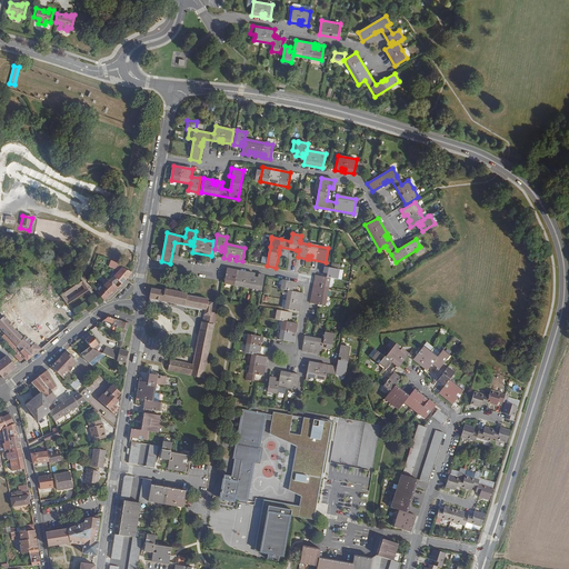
[(421,245),(419,246),(420,247),(416,250),(419,255),(425,250),(421,245)]
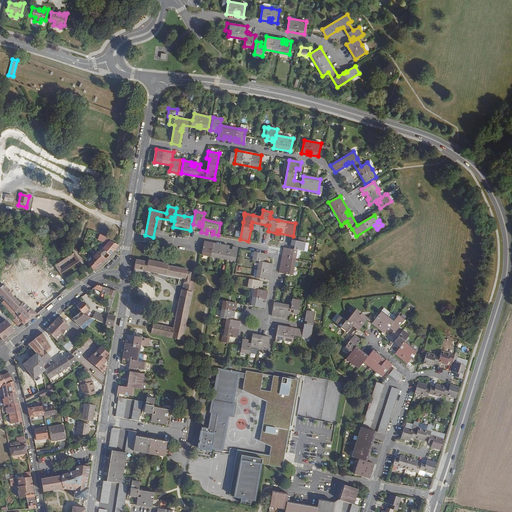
[(114,251),(119,245),(110,240),(111,239),(100,234),(99,238),(104,240),(104,239),(107,240),(106,242),(107,243),(106,244),(110,247),(110,248),(114,251)]
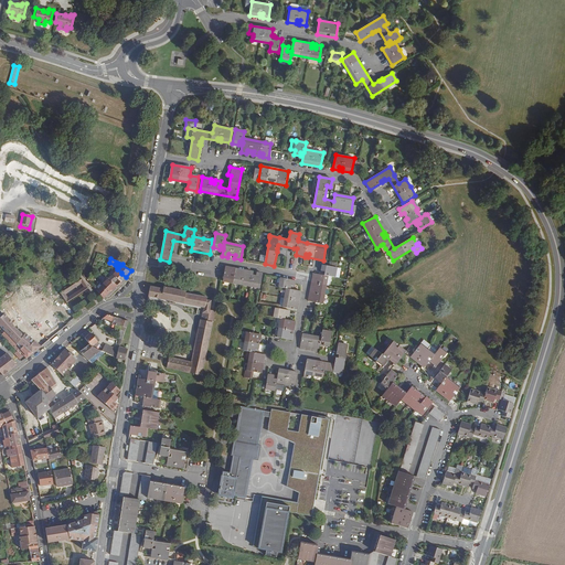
[(328,276),(331,276),(336,277),(337,267),(322,265),(321,275),(313,274),(313,275),(309,301),(322,304),(326,285),(328,276)]
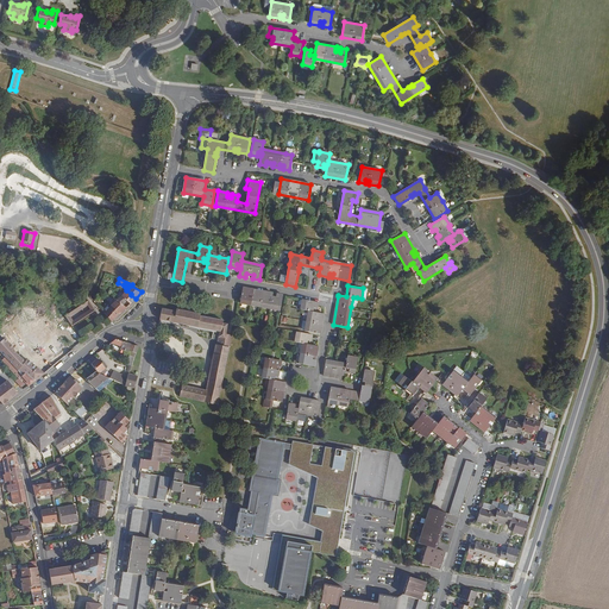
[(272,296),(272,293),(243,288),(240,302),(240,303),(280,311),(281,311),(283,296),(283,295),(276,294),(276,297),(272,296)]
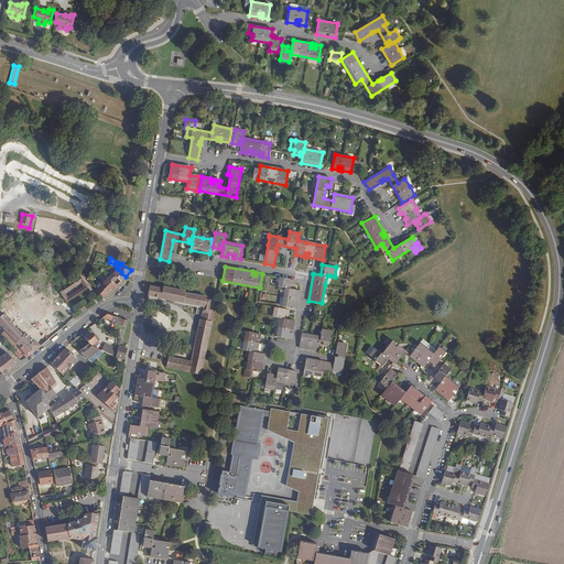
[(121,281),(126,277),(121,273),(121,272),(117,269),(116,271),(112,269),(110,272),(106,277),(108,278),(115,283),(118,279),(121,281)]
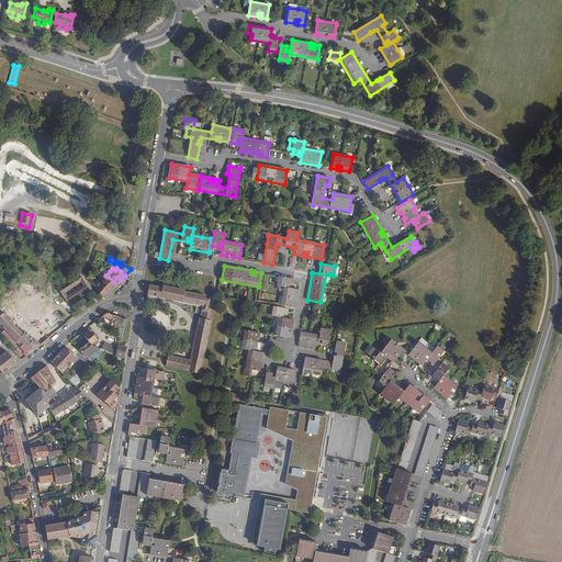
[(83,279),(81,277),(59,291),(66,301),(67,301),(88,287),(83,279)]
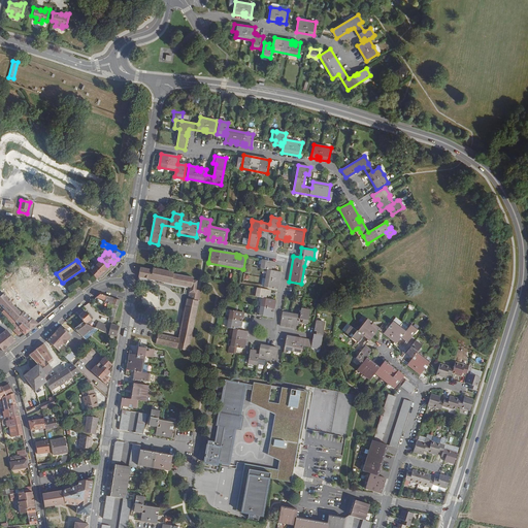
[(101,260),(96,265),(104,271),(109,266),(107,265),(101,260)]
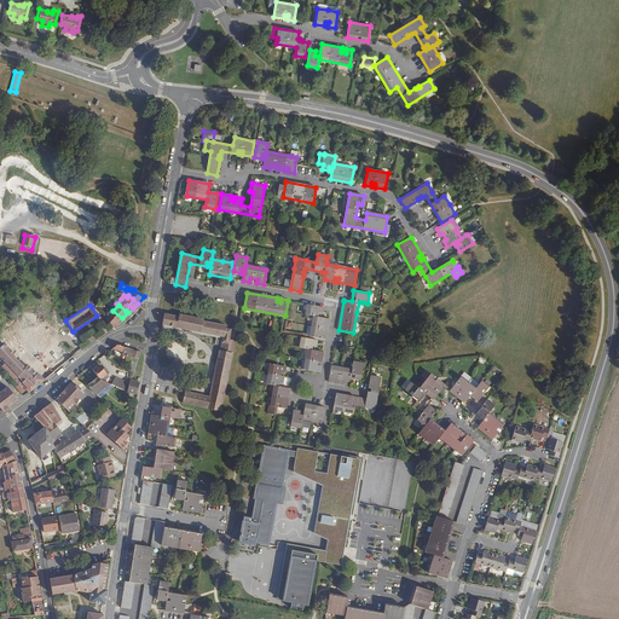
[(318,313),(322,314),(323,307),(307,305),(306,314),(313,316),(312,327),(310,336),(325,340),(329,319),(322,318),(318,317),(318,313)]
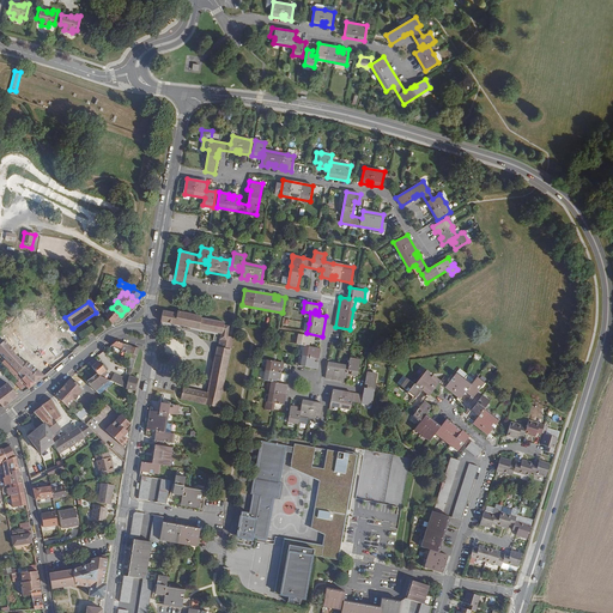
[(121,315),(111,308),(105,314),(105,315),(113,323),(121,315)]
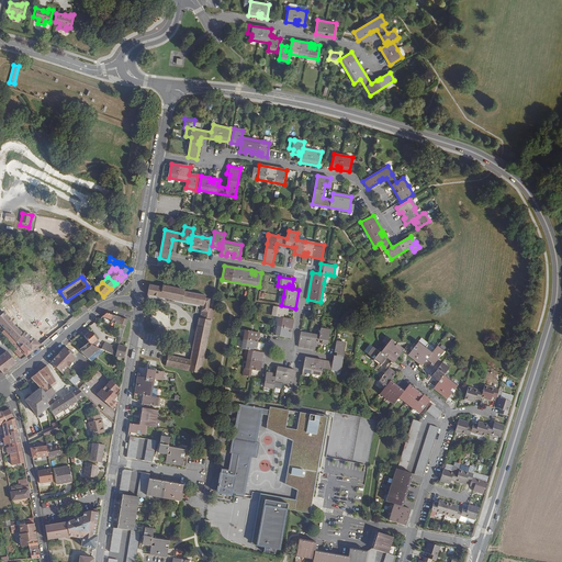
[(190,360),(168,357),(166,367),(201,373),(212,321),(206,319),(211,300),(205,299),(205,295),(184,292),(184,290),(163,285),(163,288),(149,284),(147,295),(203,306),(203,307),(201,318),(199,318),(190,360)]
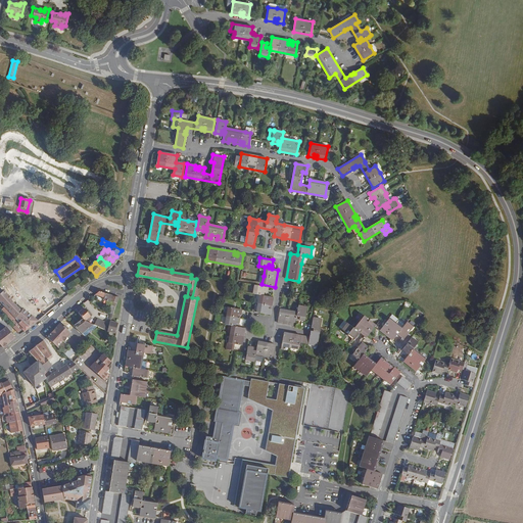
[(189,285),(137,275),(137,277),(189,286),(189,285)]
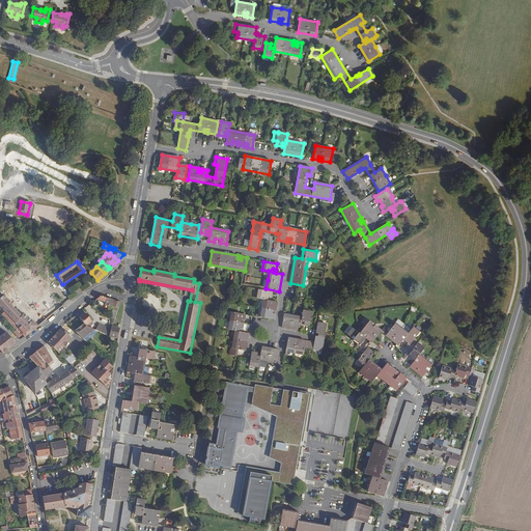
[(273,310),(276,311),(277,302),(268,300),(269,297),(272,298),(272,292),(259,289),(257,298),(260,299),(264,300),(262,308),(261,315),(260,317),(274,319),(275,314),(272,313),(273,310)]
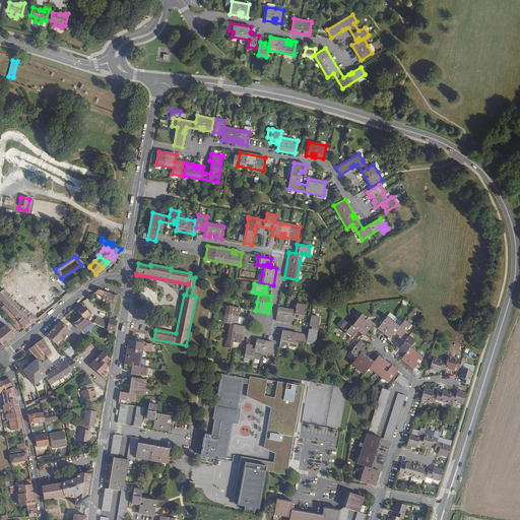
[(61,299),(52,284),(46,289),(56,304),(61,299)]
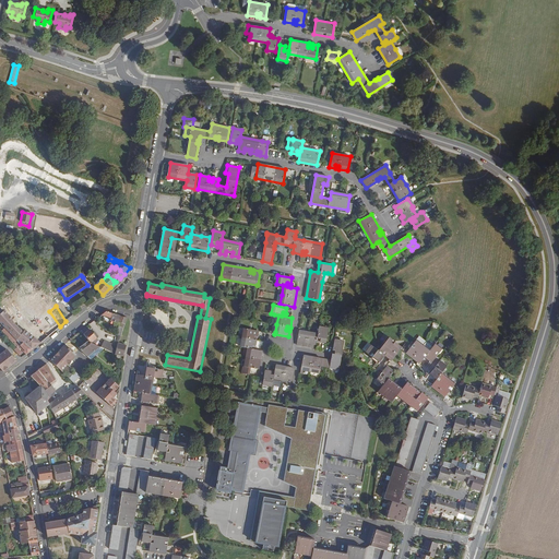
[(33,349),(40,343),(25,330),(23,332),(12,321),(13,320),(4,311),(0,313),(0,321),(6,328),(7,330),(21,345),(24,342),(33,349)]
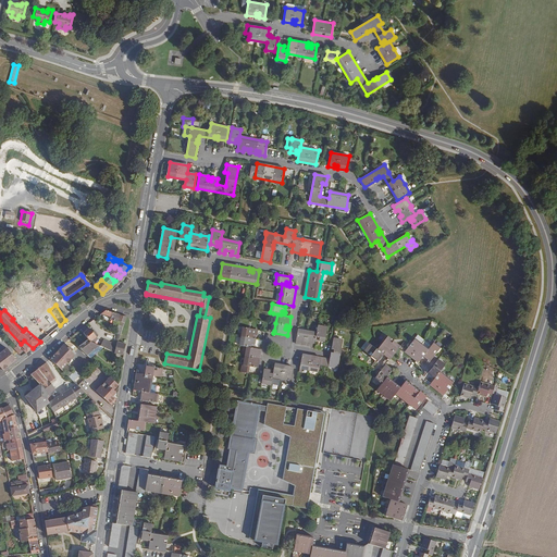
[(121,335),(124,323),(126,317),(111,312),(106,310),(101,313),(111,317),(111,319),(119,321),(114,333),(119,334),(121,335)]
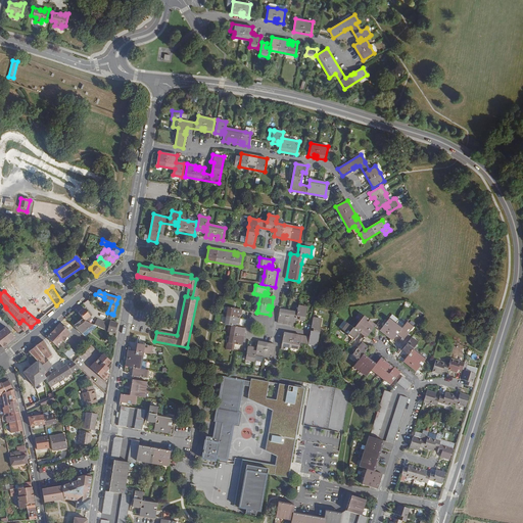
[(300,317),(299,320),(304,321),(307,307),(298,305),(297,313),(280,310),(278,322),(283,323),(284,320),(287,321),(289,321),(289,325),(295,326),(296,319),(297,317),(300,317)]
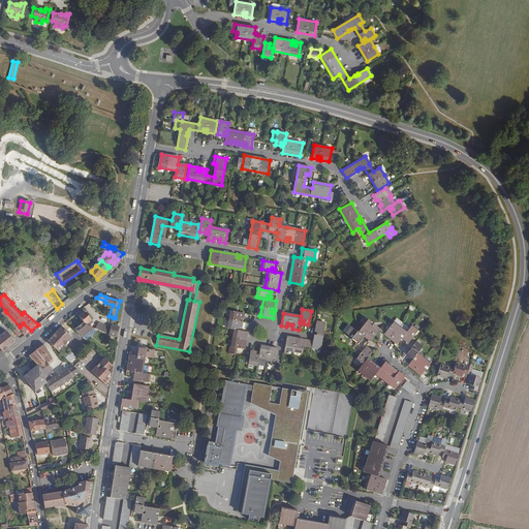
[(85,322),(87,323),(92,320),(85,311),(80,315),(85,322)]
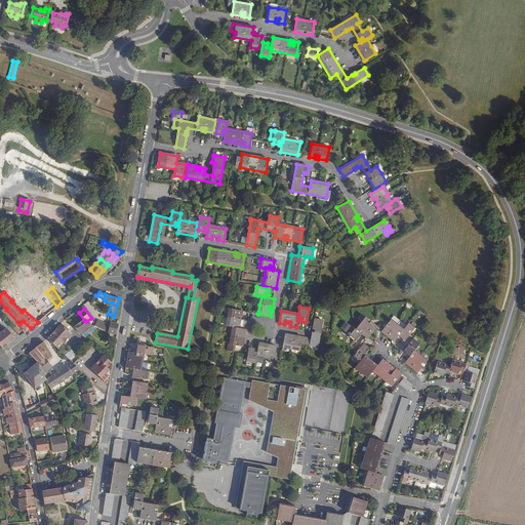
[(239,316),(242,317),(243,311),(230,309),(226,326),(233,327),(230,345),(229,344),(228,351),(235,353),(236,346),(237,346),(243,347),(245,335),(246,329),(240,328),(240,325),(241,320),(238,319),(239,316)]
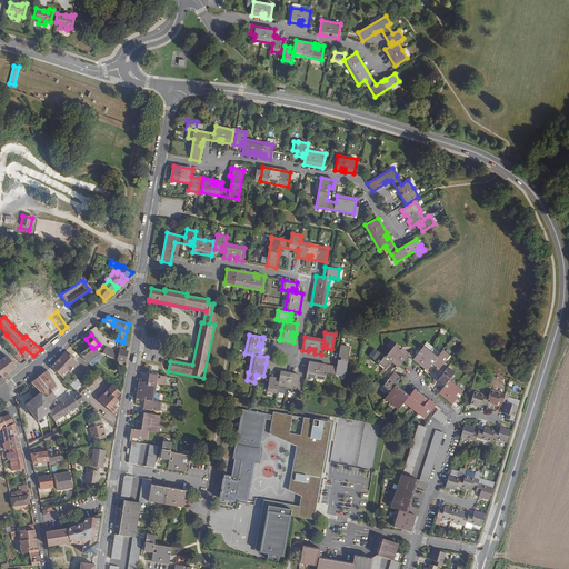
[(33,356),(25,348),(21,351),(7,336),(5,338),(20,355),(22,352),(26,356),(25,356),(28,359),(33,356)]
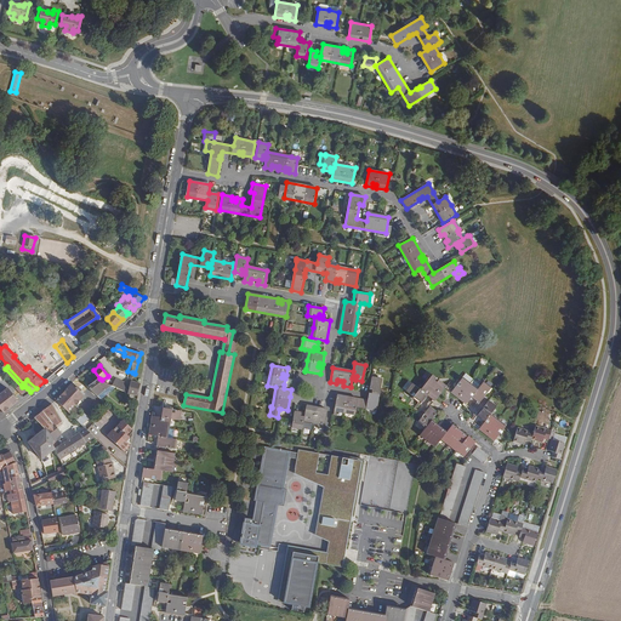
[(412,383),(406,391),(419,400),(421,403),(427,396),(434,400),(446,386),(432,374),(420,389),(412,383)]
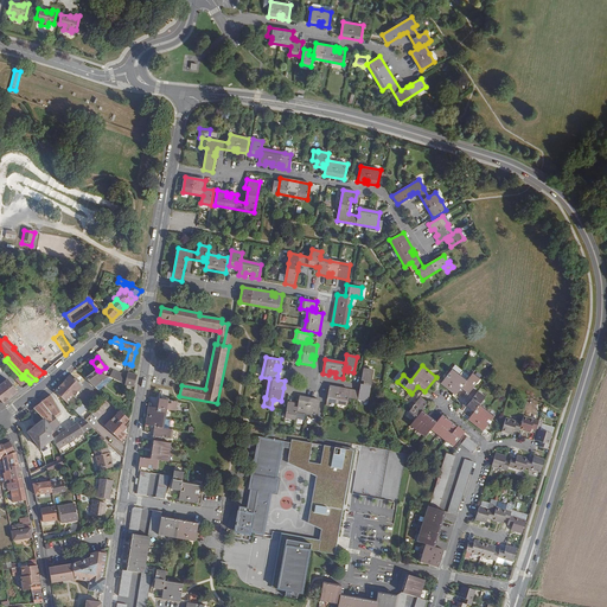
[(359,391),(330,387),(327,401),(346,406),(349,397),(368,401),(374,370),(363,369),(360,381),(364,382),(363,384),(360,384),(359,391)]
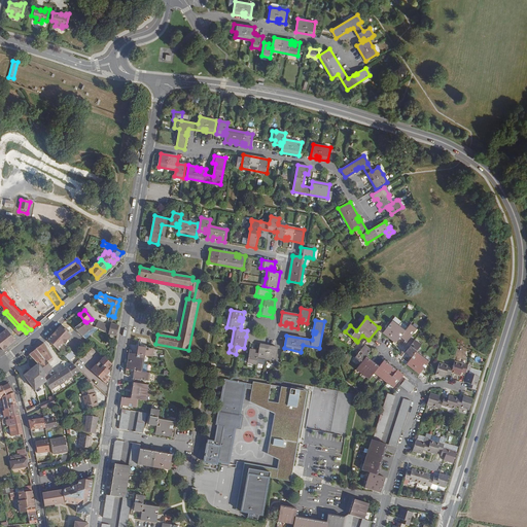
[(398,325),(392,320),(383,334),(395,343),(400,337),(407,342),(412,336),(417,329),(411,324),(406,330),(398,325)]
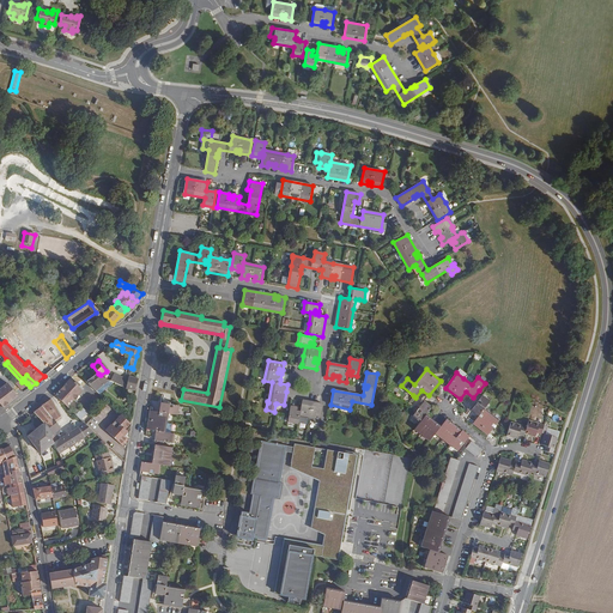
[(98,374),(87,382),(96,392),(97,390),(110,380),(101,375),(98,374)]
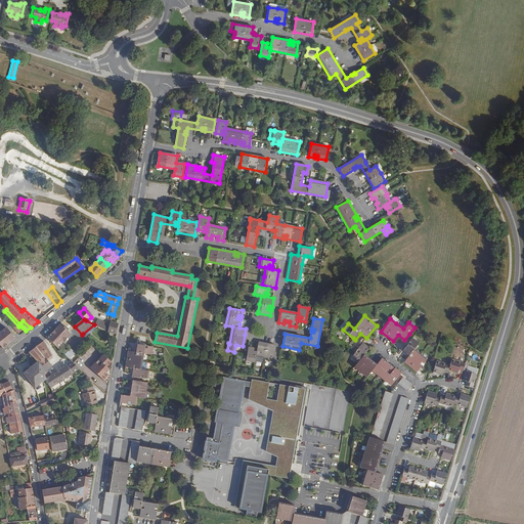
[(97,326),(104,331),(107,323),(97,319),(95,325),(97,326)]
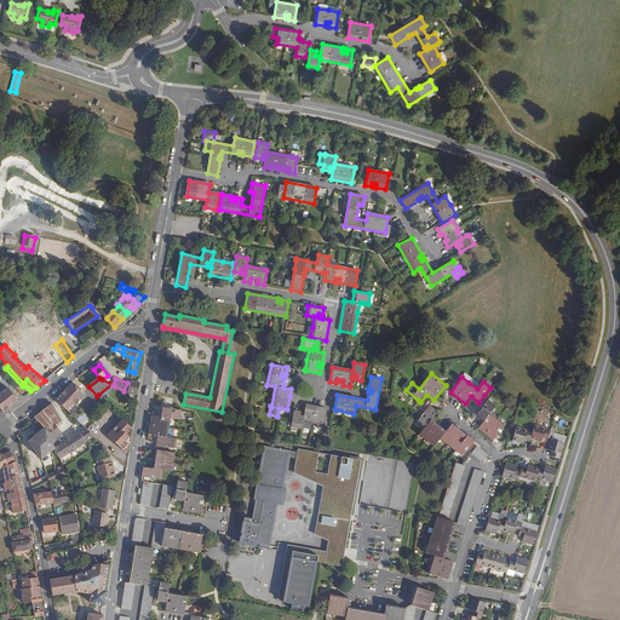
[(141,383),(132,380),(131,380),(127,392),(138,395),(141,383)]
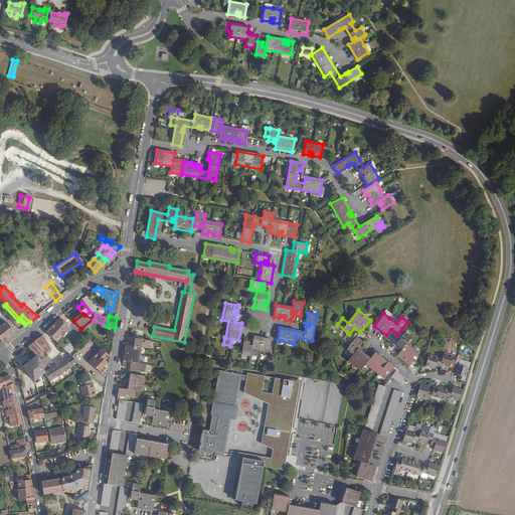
[(59,319),(47,332),(53,338),(57,342),(70,328),(69,327),(70,326),(64,320),(62,321),(59,319)]
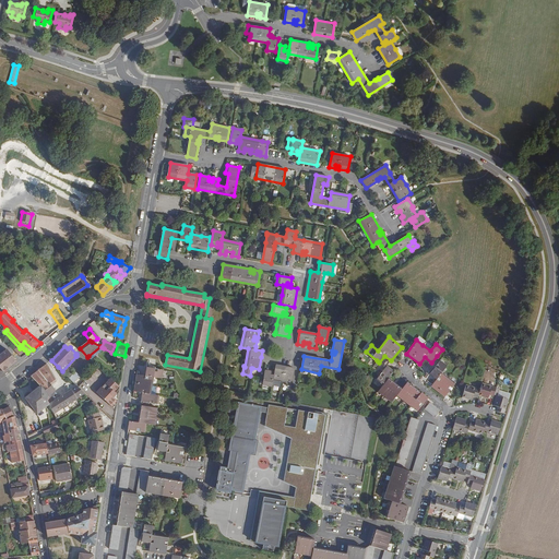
[(104,348),(102,347),(100,346),(88,356),(91,359),(104,348)]
